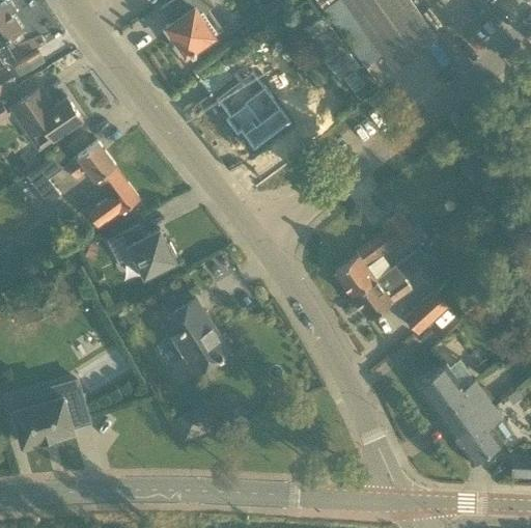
[(196,53),(194,51),(214,37),(199,16),(205,11),(202,7),(210,2),(208,0),(175,0),(161,10),(170,25),(165,28),(174,42),(171,45),(179,57),(183,54),(185,57),(190,54),(192,56),(196,53)]
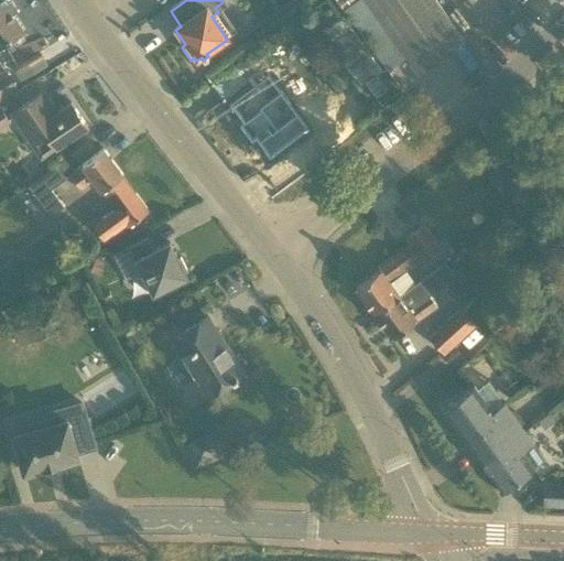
[(337,0),(335,1),(344,12),(383,67),(402,54),(405,58),(419,76),(464,43),(454,29),(452,25),(433,0),(337,0)]
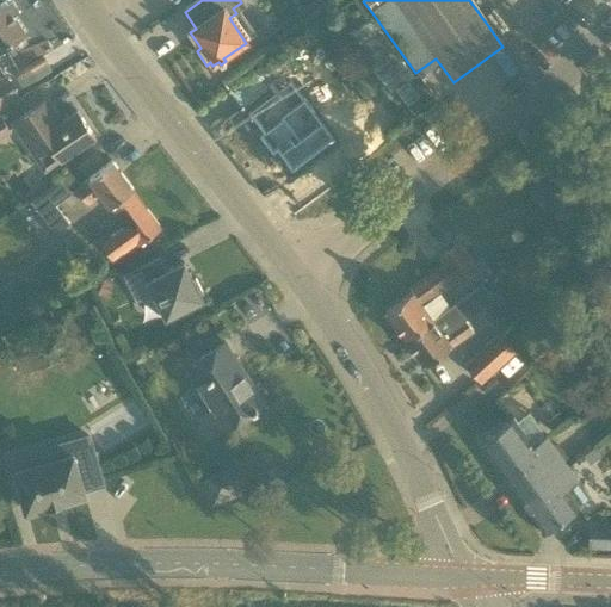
[(0,50),(4,48),(24,36),(4,5),(0,7),(0,50)]
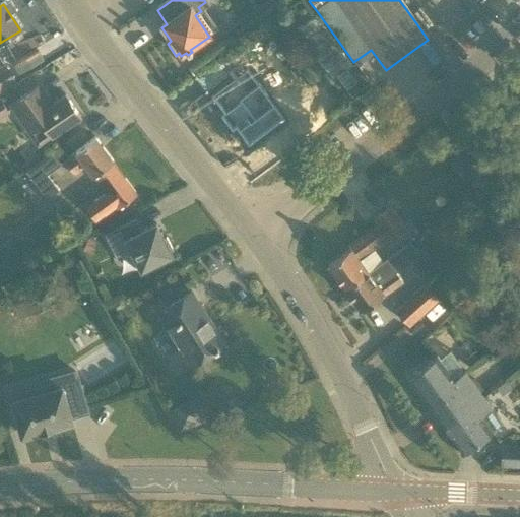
[(224,91),(207,104),(247,157),(277,135),(265,119),(262,114),(273,106),(263,91),(272,85),(259,67),(239,81),(224,91)]
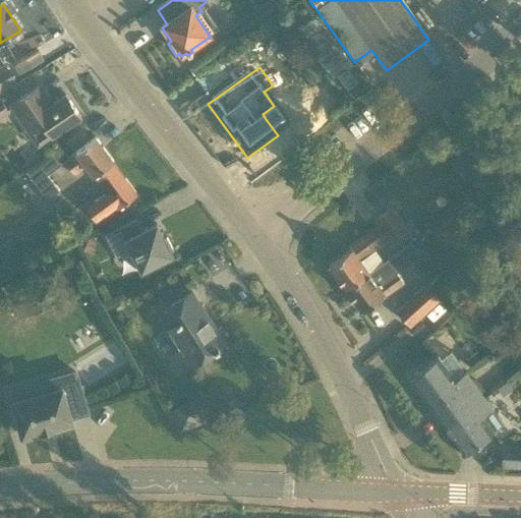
[(0,94),(15,85),(5,69),(0,71),(0,94)]
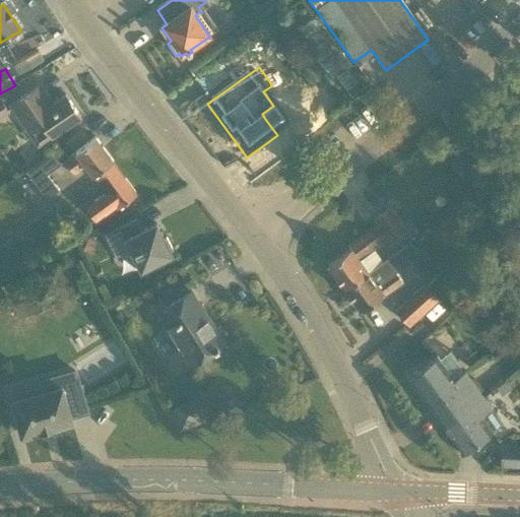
[(51,139),(80,119),(65,97),(53,106),(40,86),(23,98),(9,108),(28,136),(38,148),(51,139)]
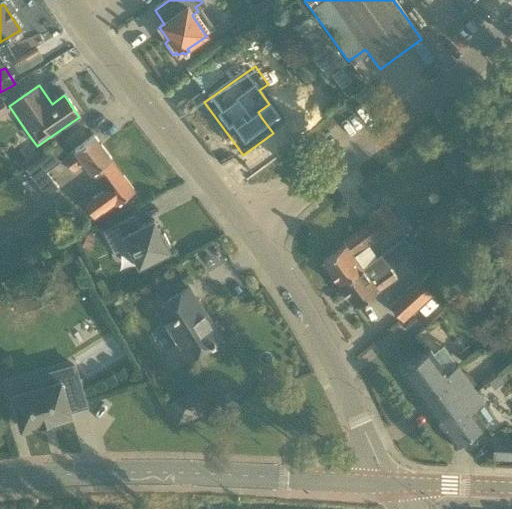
[(303,138),(302,137),(294,125),(274,140),(283,153),(303,138)]
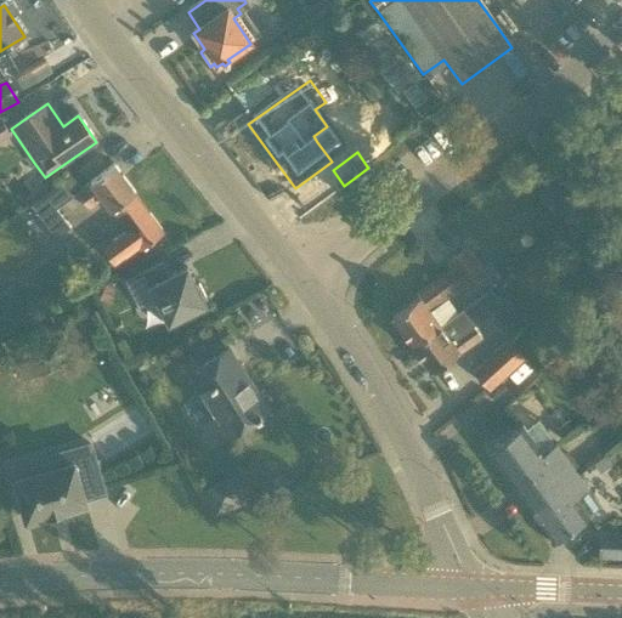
[(140,254),(162,237),(160,233),(162,233),(150,216),(148,217),(133,197),(135,196),(113,166),(94,181),(90,185),(90,186),(77,197),(88,211),(102,200),(111,214),(125,233),(101,251),(114,268),(124,260),(125,261),(139,251),(140,254)]
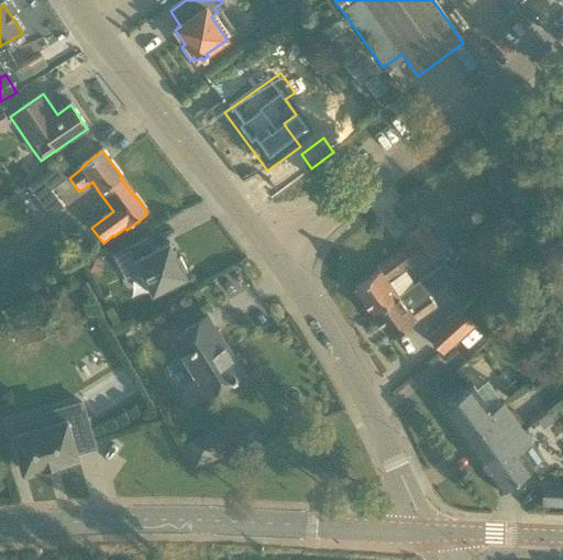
[(51,218),(63,209),(51,193),(66,180),(56,167),(30,188),(51,218)]
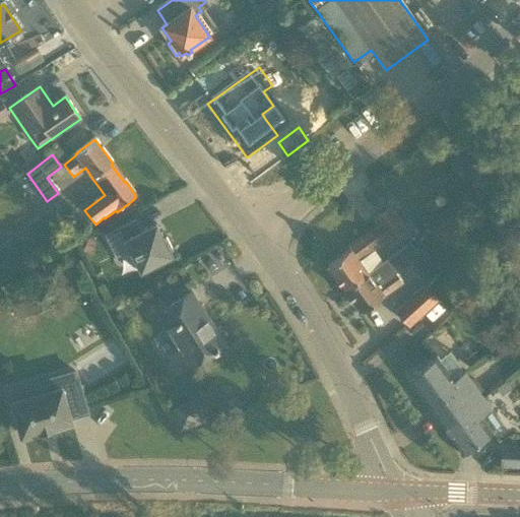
[(495,175),(486,168),(480,176),(489,182),(495,175)]
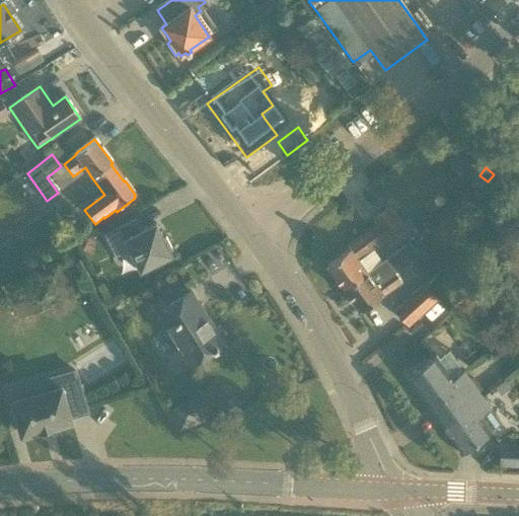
[(367,273),(359,261),(389,238),(391,241),(405,231),(400,224),(388,208),(375,218),(379,224),(347,248),(349,251),(326,268),(343,290),(367,273)]
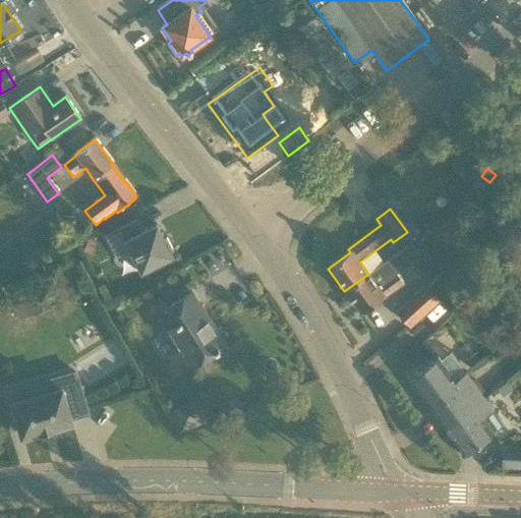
[(135,221),(105,237),(115,259),(130,251),(141,273),(172,257),(170,254),(173,253),(167,240),(164,241),(156,227),(141,234),(135,221)]
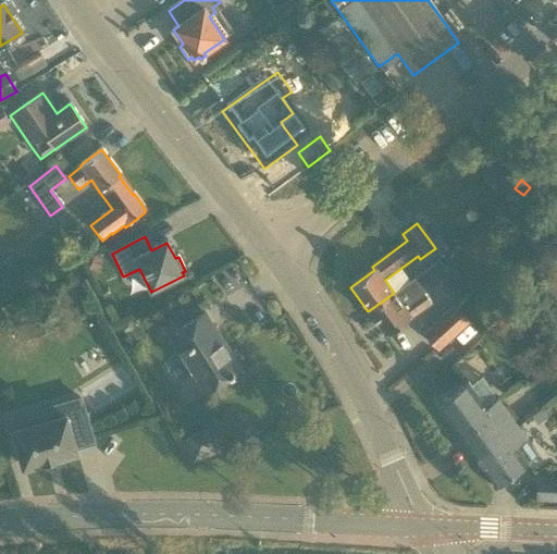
[(395,293),(394,293),(368,311),(386,336),(429,306),(431,305),(413,280),(395,293)]
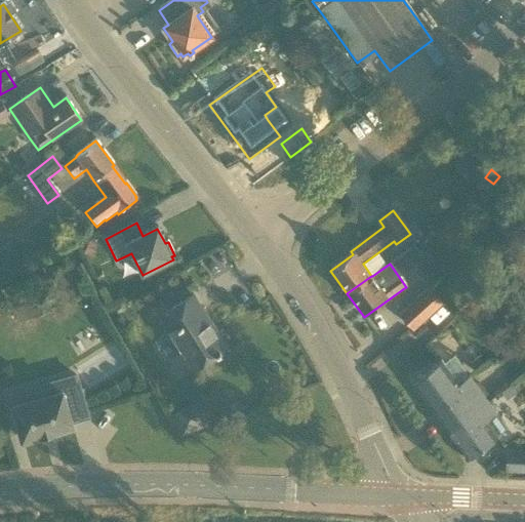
[(443,303),(443,302),(451,294),(441,283),(432,291),(430,289),(399,317),(411,331),(443,303)]
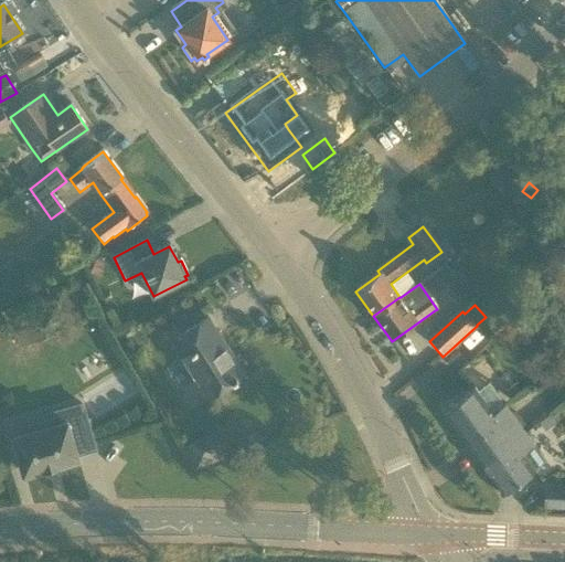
[(199,383),(192,388),(202,403),(244,377),(206,320),(173,341),(199,383)]
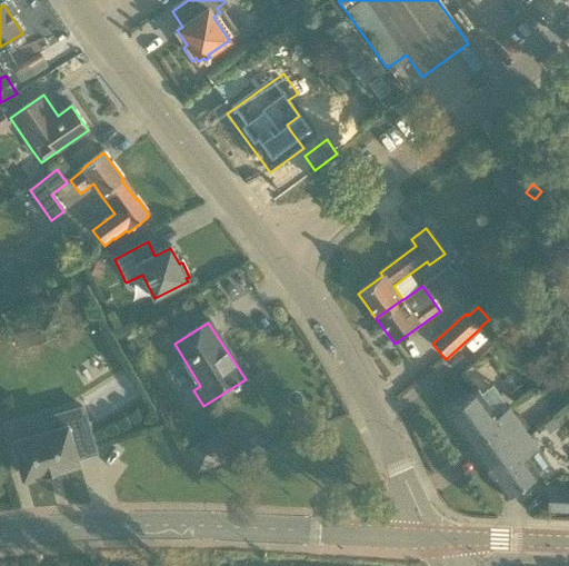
[(485,468),(525,439),(505,411),(492,419),(475,395),(447,415),(485,468)]
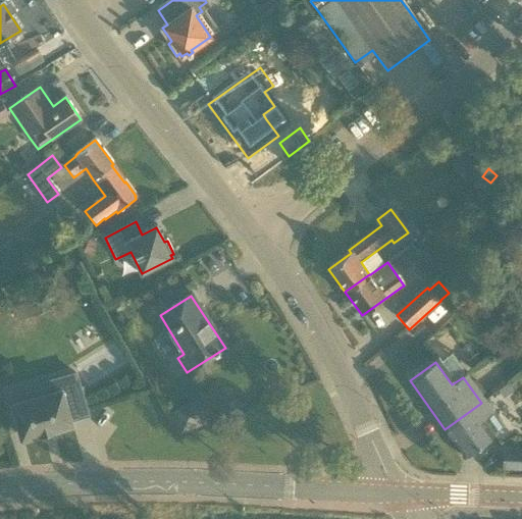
[(70,421),(87,416),(75,375),(58,380),(60,391),(11,405),(21,439),(39,435),(55,431),(55,430),(72,425),(70,421)]
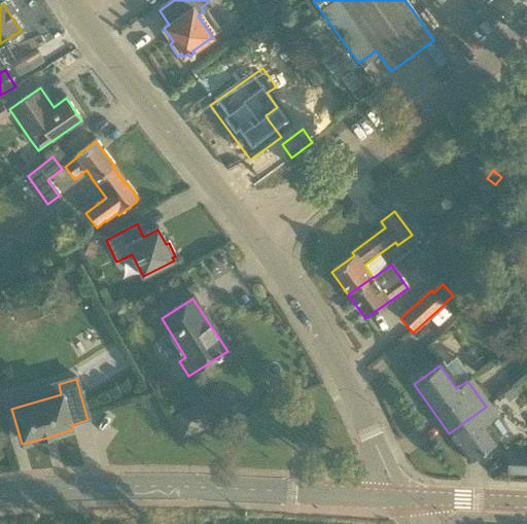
[(176,416),(172,418),(178,433),(181,441),(218,426),(216,421),(208,400),(175,414),(176,416)]
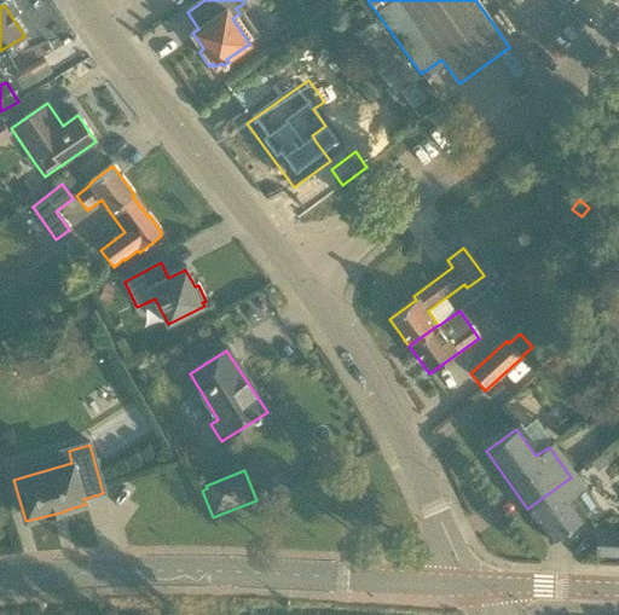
[(527,509),(551,541),(599,508),(584,488),(580,491),(571,477),(527,509)]
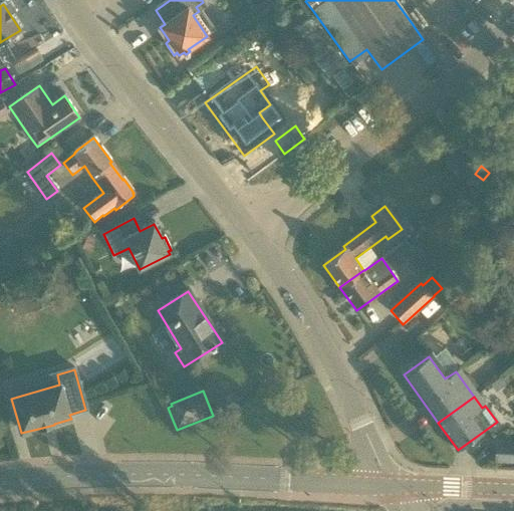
[(513,444),(496,444),(495,462),(513,462),(513,444)]
